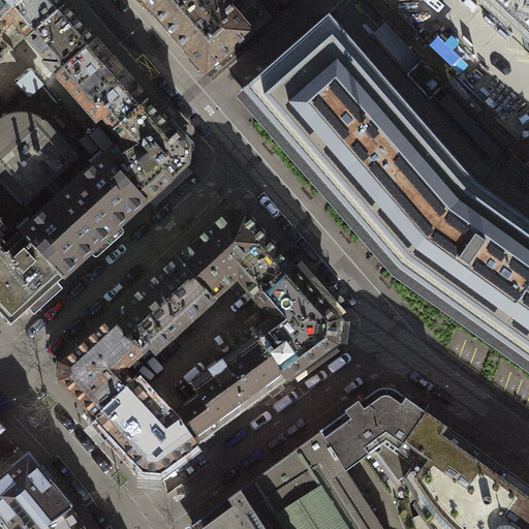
[(0,0),(0,33),(12,21),(29,39),(65,7),(59,0),(0,0)]
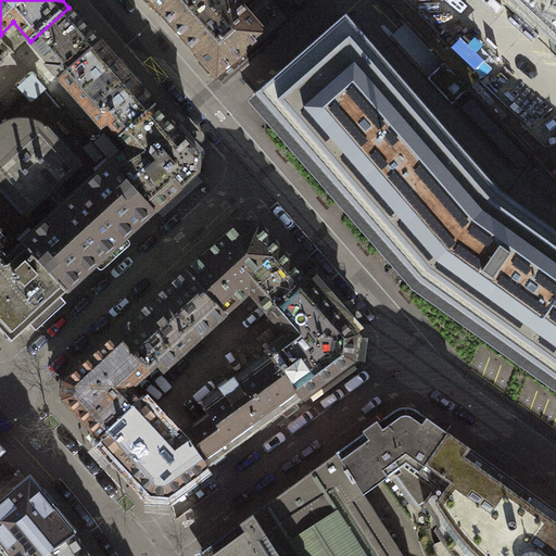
[(267,36),(236,0),(148,0),(186,43),(217,79),(267,36)]
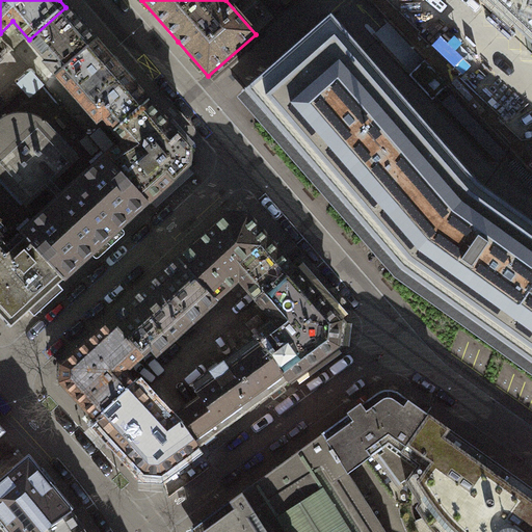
[(531,0),(499,0),(531,31),(531,0)]
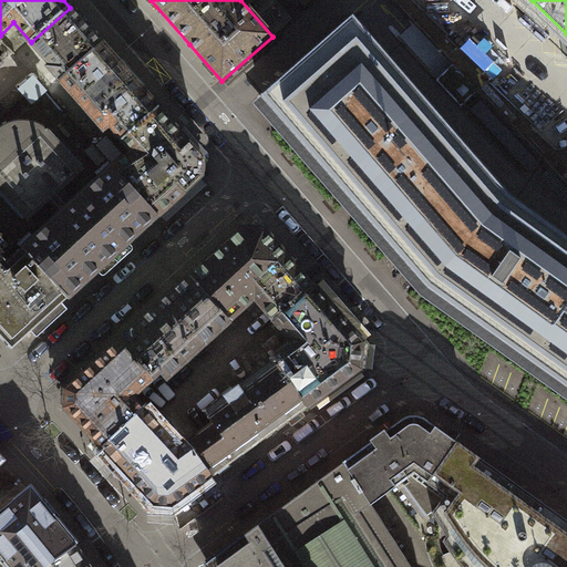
[(53,72),(61,81),(102,44),(78,16),(70,8),(31,42),(38,50),(51,65),(49,68),(53,72)]
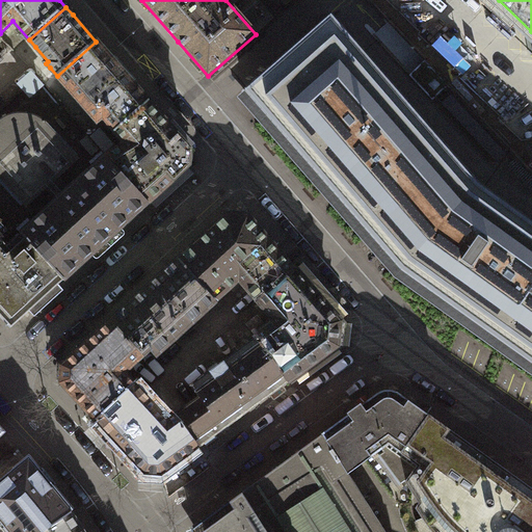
[(402,270),(497,338),(531,288),(531,221),(479,184),(331,15),(245,90),(334,191),(402,270)]
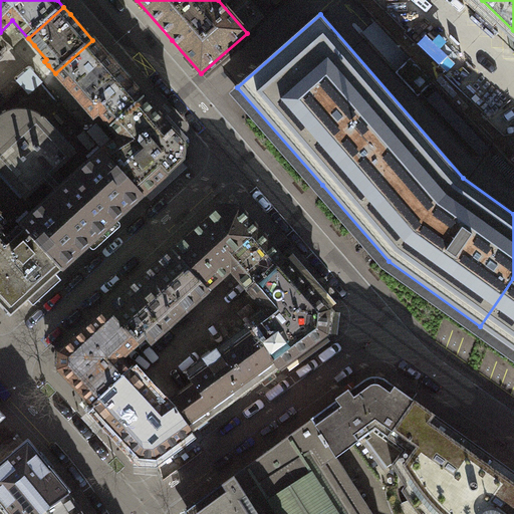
[(99,113),(111,126),(144,98),(137,91),(92,40),(55,73),(62,81),(94,117),(99,113)]
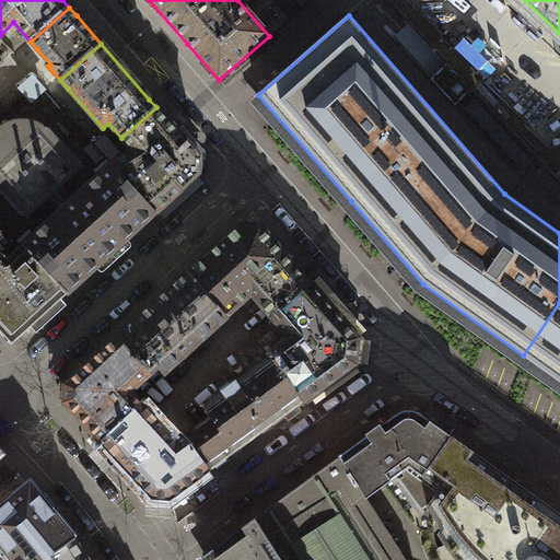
[(187,142),(156,107),(121,138),(131,151),(111,165),(155,214),(199,174),(200,158),(187,142)]
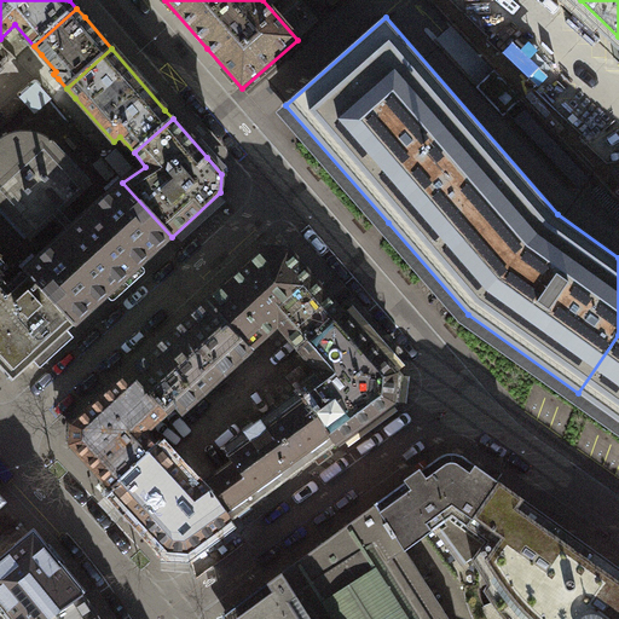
[(67,232),(80,220),(67,206),(90,185),(52,143),(46,138),(36,134),(24,133),(15,134),(3,139),(0,142),(0,204),(30,238),(53,218),(67,232)]
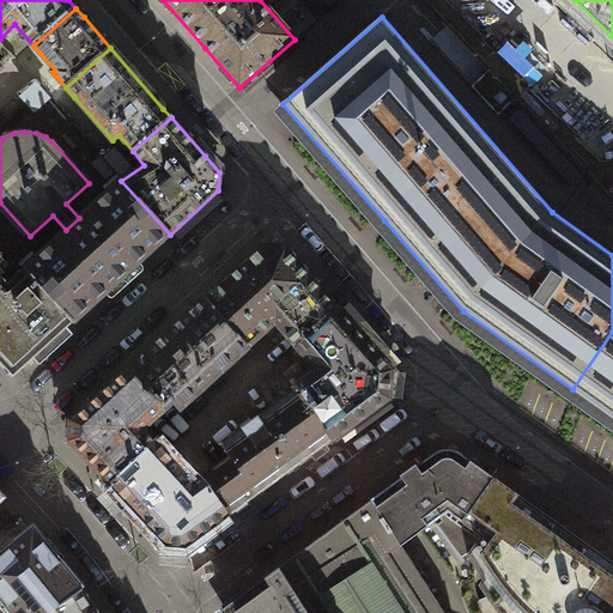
[(79,218),(66,230),(23,268),(24,269),(73,323),(74,325),(122,280),(171,236),(170,235),(121,181),(120,181),(79,218)]
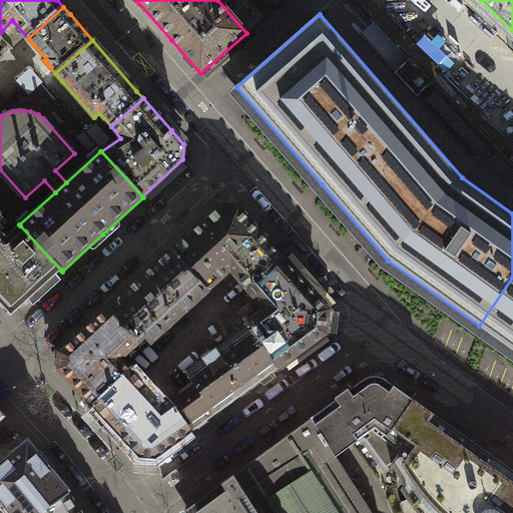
[(248,290),(284,259),(257,227),(239,208),(218,207),(172,249),(208,290),(230,270),(248,290)]
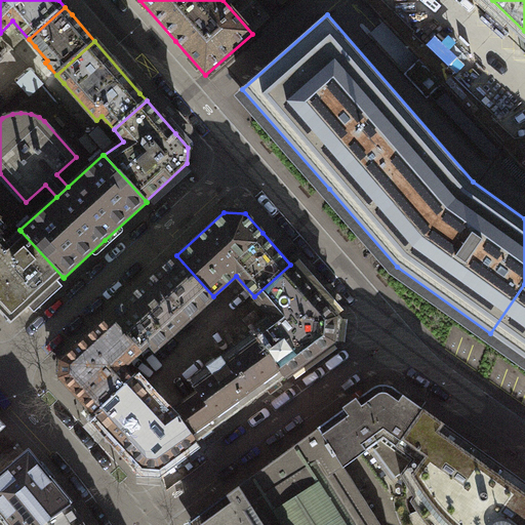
[(8,243),(2,237),(0,238),(0,310),(4,315),(19,316),(63,277),(21,231),(8,243)]
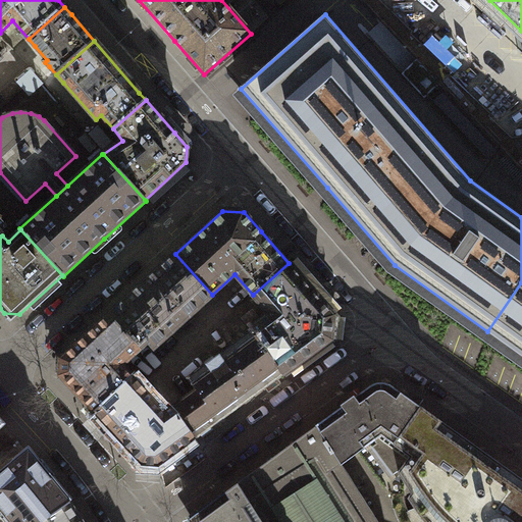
[(109,314),(141,349),(141,348),(144,348),(149,343),(154,348),(198,308),(205,302),(212,295),(175,254),(168,261),(161,267),(109,314)]
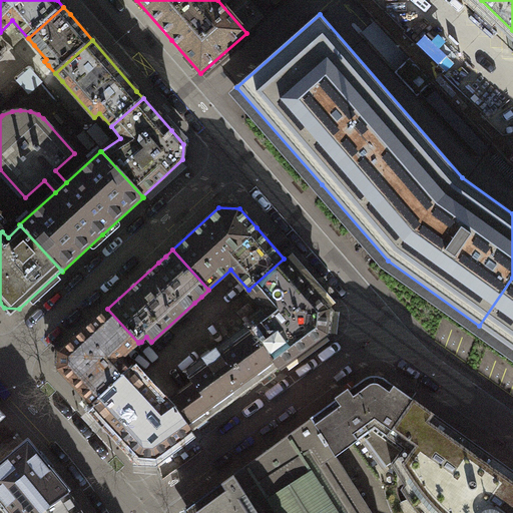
[(284,259),(248,290),(266,309),(246,323),(247,326),(279,368),(326,334),(328,310),(311,290),(284,259)]
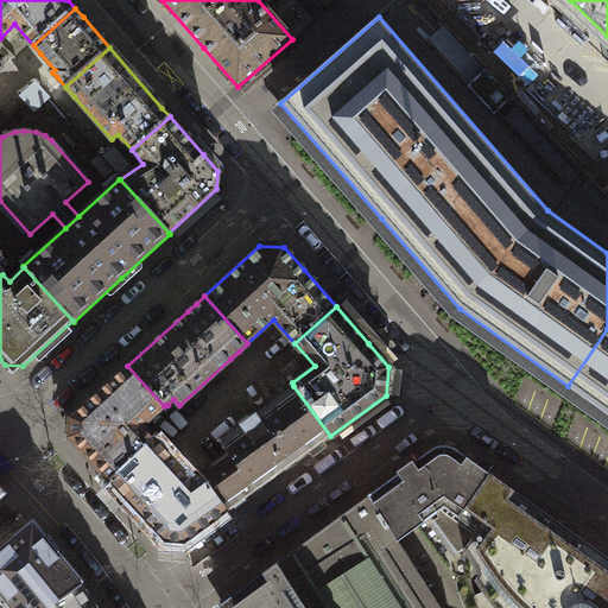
[(109,479),(154,438),(143,425),(164,406),(127,366),(88,401),(71,417),(70,437),(109,479)]
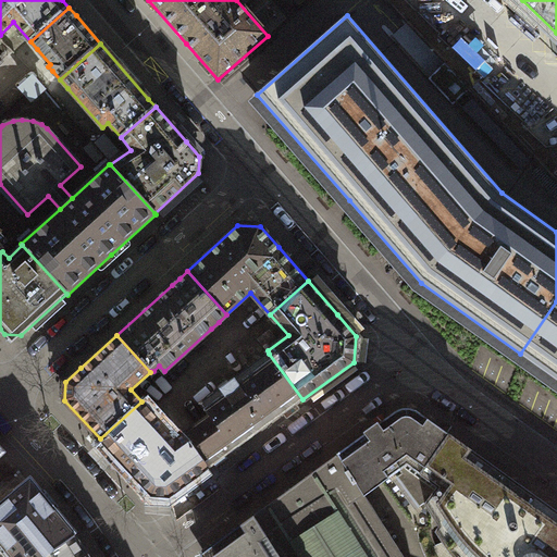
[(302,399),(269,354),(201,404),(209,415),(197,424),(190,429),(184,433),(209,467),(215,462),(222,458),(271,422),(302,399)]
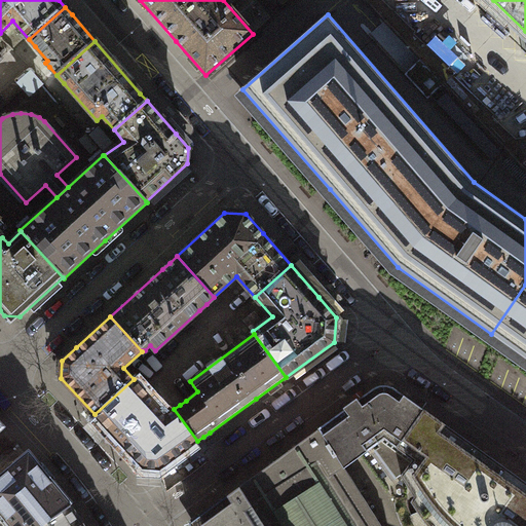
[(197,441),(174,409),(166,414),(135,378),(134,379),(95,414),(122,445),(143,467),(159,468),(197,441)]
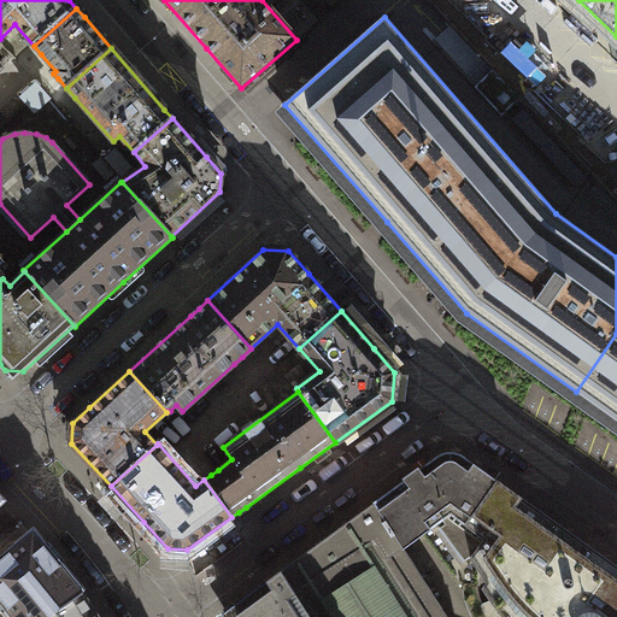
[(616,616),(616,565),(542,512),(510,489),(498,481),(463,456),(457,453),(451,452),(446,452),(441,454),(417,471),(397,487),(386,494),(375,503),(405,548),(417,539),(429,530),(438,524),(465,562),(471,557),(479,569),(482,575),(491,589),(498,598),(504,605),(513,616),(616,616)]
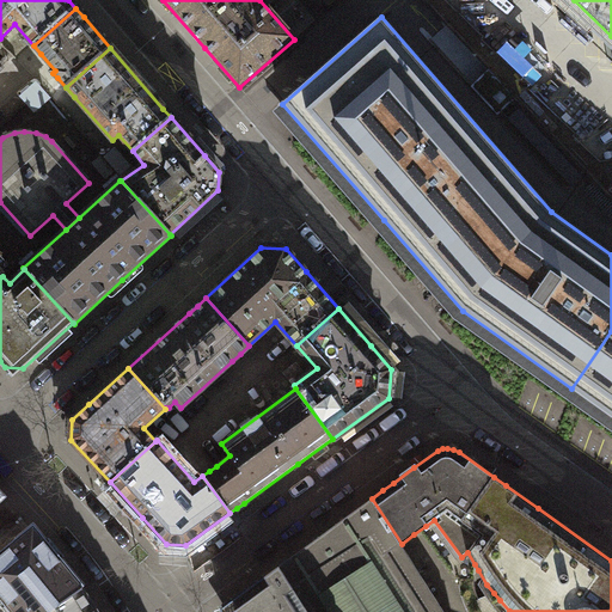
[(444,611),(402,544),(372,499),(264,576),(222,607),(225,611),(444,611)]
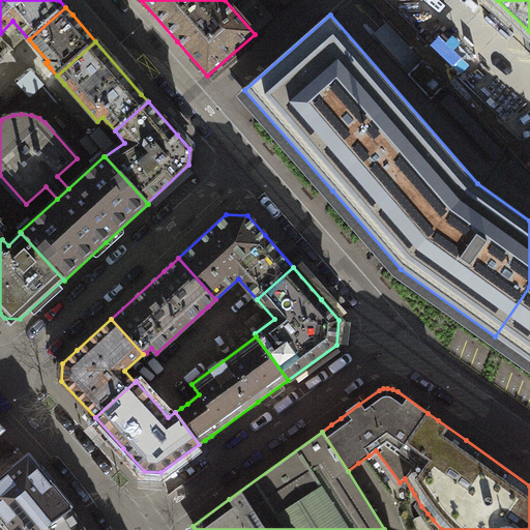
[(0,482),(0,511),(15,529),(39,529),(69,509),(52,488),(29,460),(0,482)]
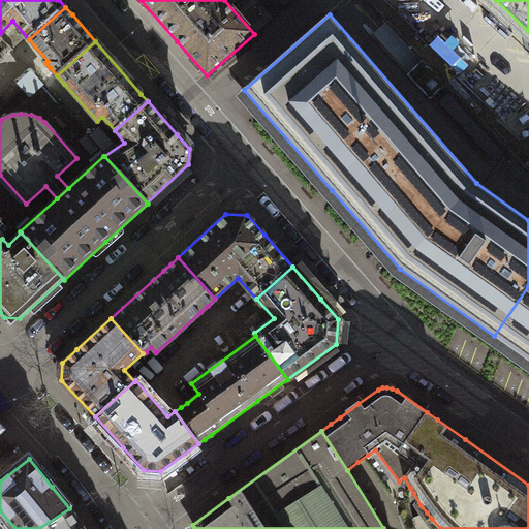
[(83,528),(69,508),(39,528),(83,528)]
